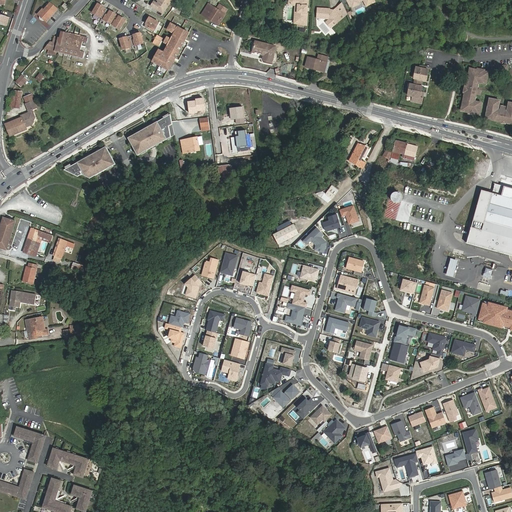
[(59,7),(53,0),(46,7),(44,6),(40,10),(41,11),(40,12),(40,14),(41,15),(42,16),(43,16),(45,16),(46,15),(49,18),(59,7)]
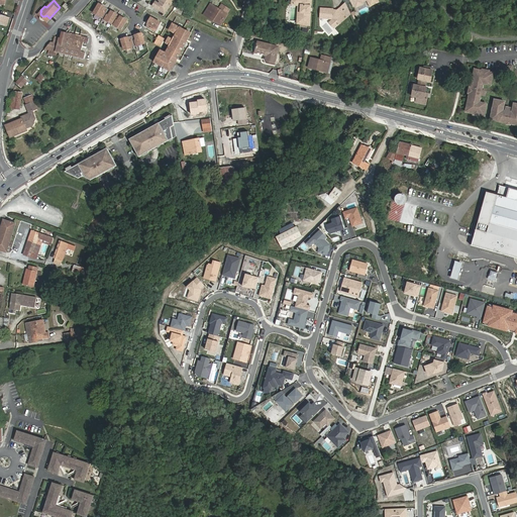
[(165,13),(172,4),(165,0),(161,0),(161,2),(159,3),(157,7),(165,13)]
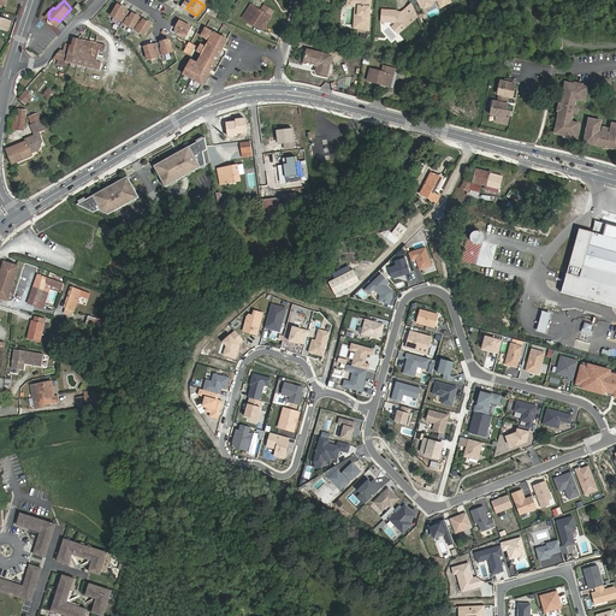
[(360,27),(363,28),(369,29),(371,0),(348,0),(348,1),(353,3),(356,4),(359,4),(359,21),(360,23),(360,27)]
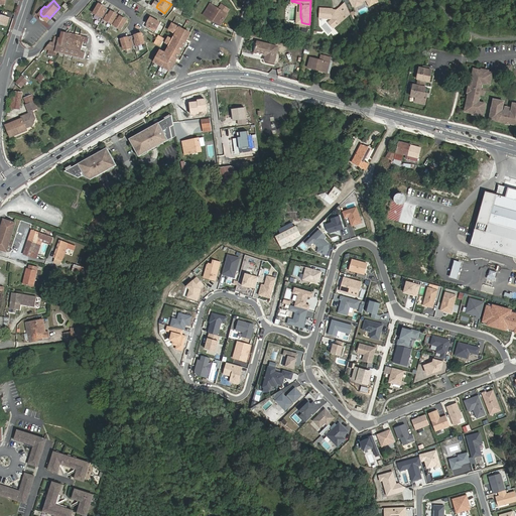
[(291,1),(291,3),(297,5),(298,8),(297,21),(301,22),(301,19),(300,17),(300,3),(298,3),(295,2),(291,1)]
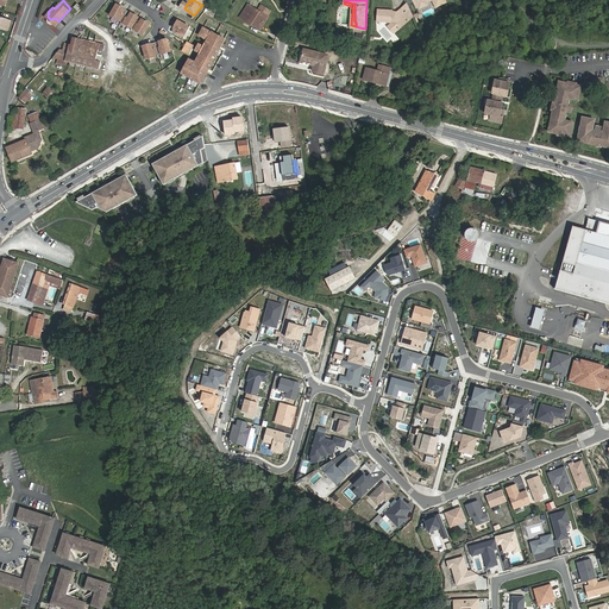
[(215,8),(209,5),(202,13),(212,17),(215,8)]
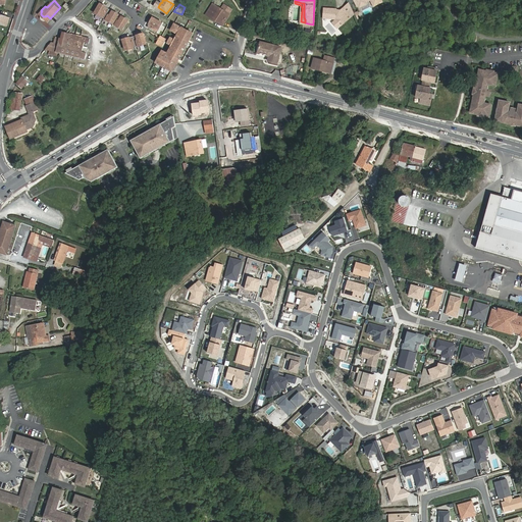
[(214,20),(215,18),(225,24),(235,10),(226,5),(224,7),(226,8),(225,9),(227,10),(226,12),(223,9),(214,4),(211,9),(213,11),(209,17),(214,20)]
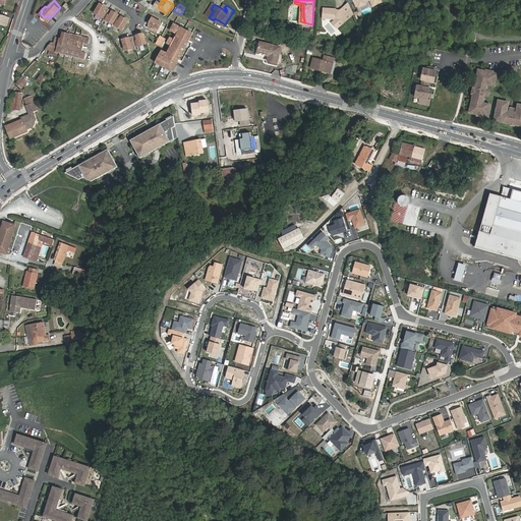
[(109,10),(100,5),(94,14),(101,17),(104,19),(109,10)]
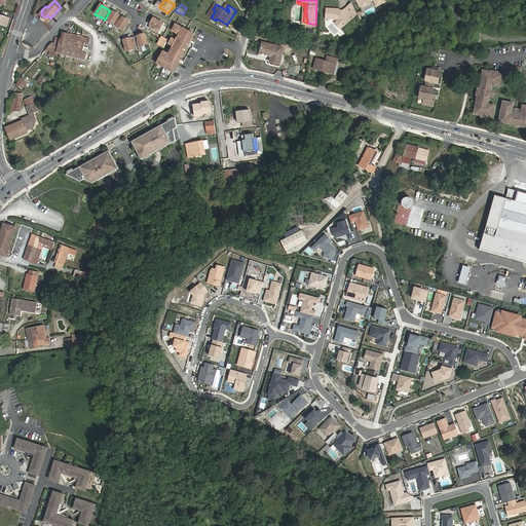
[(338,10),(326,9),(325,20),(337,21),(343,27),(350,20),(348,17),(351,15),(345,8),(341,12),(340,12),(338,10)]
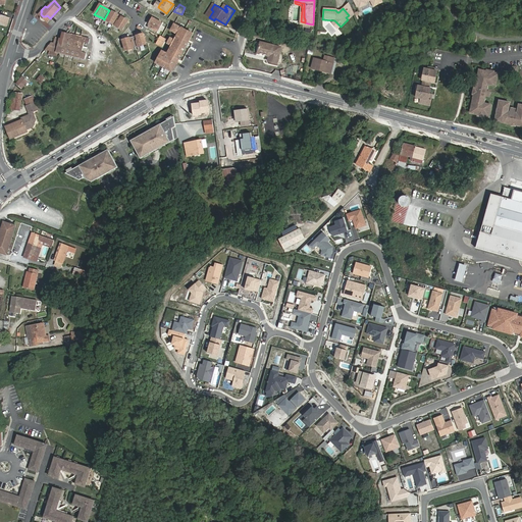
[(118,14),(109,10),(104,19),(110,22),(113,24),(118,14)]
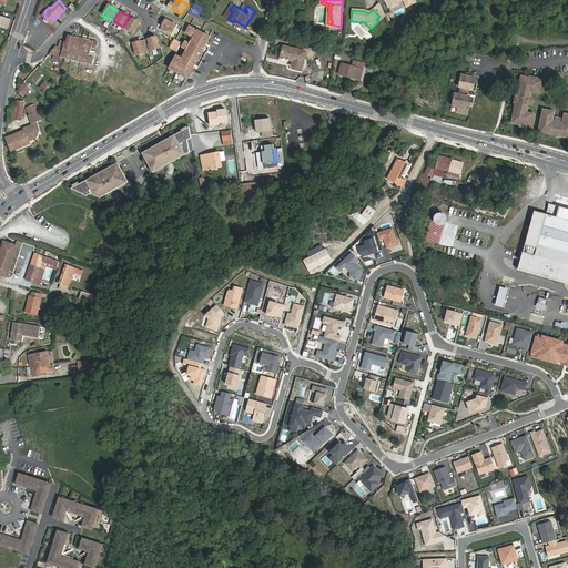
[(133,32),(140,21),(129,16),(123,27),(127,29),(133,32)]
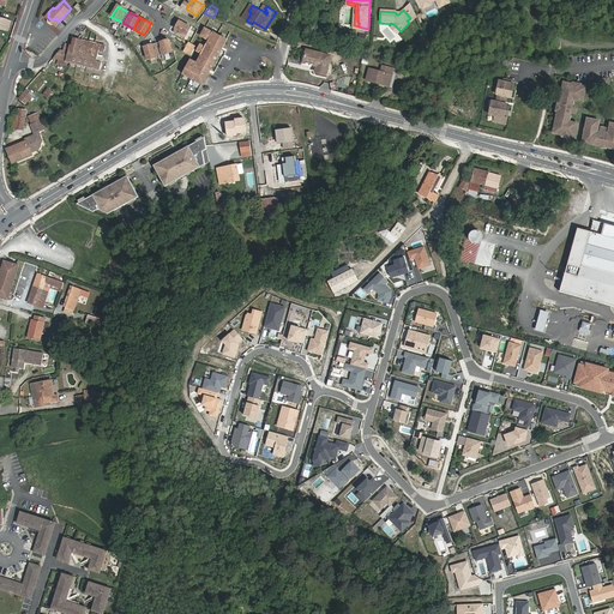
[(190,26),(179,19),(174,26),(172,30),(182,37),(190,26)]
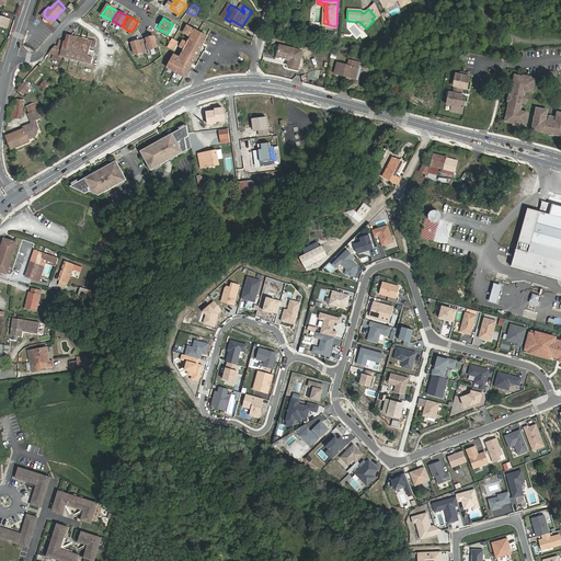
[(348,29),(357,38),(363,34),(354,24),(348,29)]
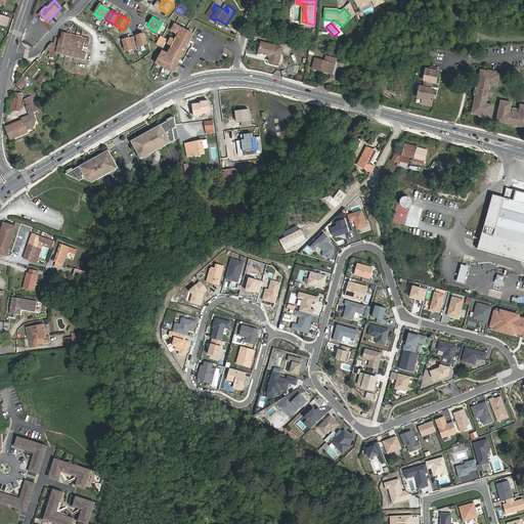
[(191,35),(173,25),(170,32),(175,34),(177,36),(185,40),(189,39),(191,35)]
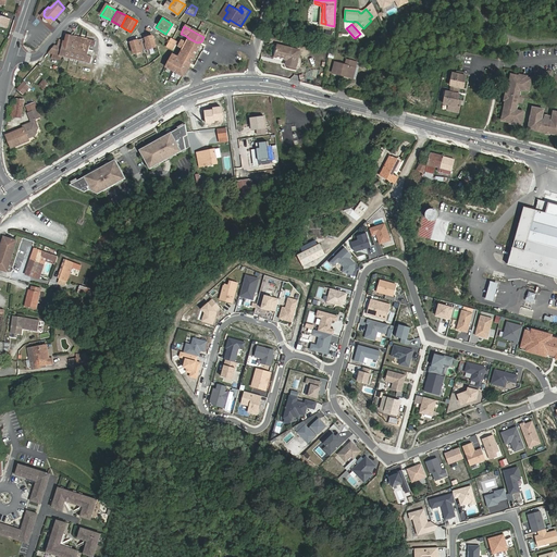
[(96,41),(69,35),(67,41),(60,40),(58,46),(56,54),(90,63),(93,57),(87,54),(89,50),(90,45),(95,47),(96,41)]
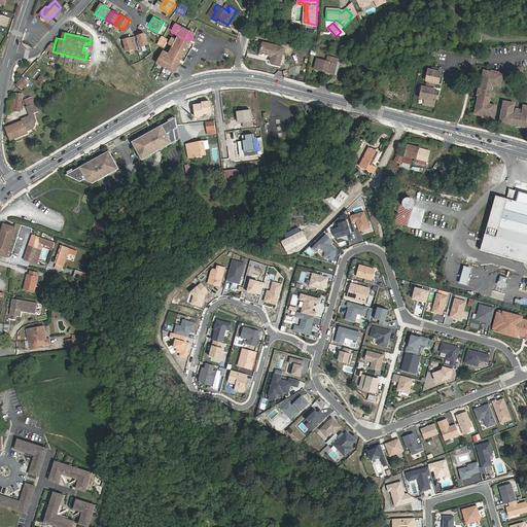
[(146,44),(143,34),(133,37),(136,47),(140,46),(146,44)]
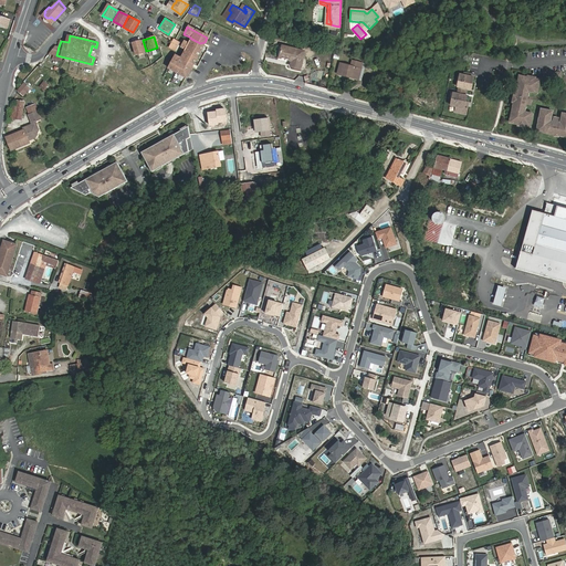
[(175,46),(174,48),(184,52),(179,60),(176,59),(176,60),(178,62),(177,64),(181,66),(182,64),(188,67),(182,77),(185,79),(191,65),(181,60),(186,54),(187,54),(190,49),(189,48),(192,41),(202,46),(205,42),(200,43),(191,39),(190,40),(186,48),(185,50),(184,51),(175,46)]
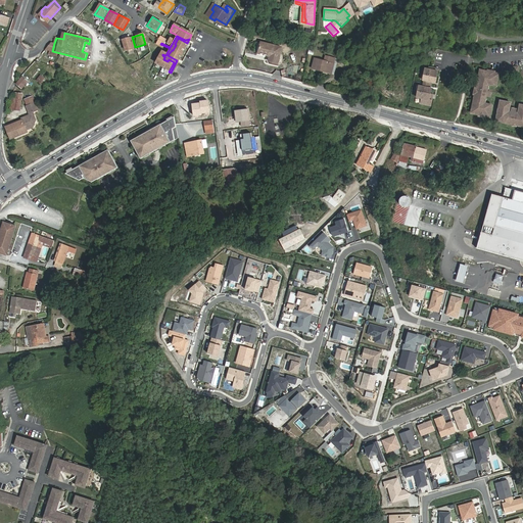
[(132,37),(122,40),(125,50),(132,48),(135,47),(132,37)]
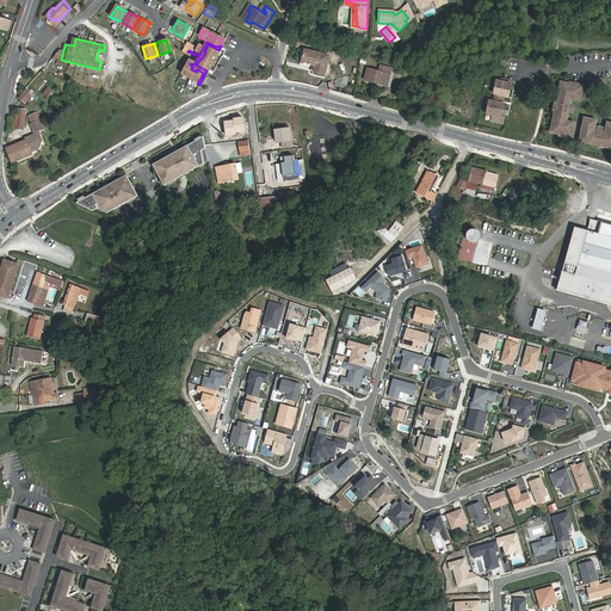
[(207,71),(218,50),(208,44),(204,51),(205,53),(202,59),(201,59),(196,65),(207,71)]
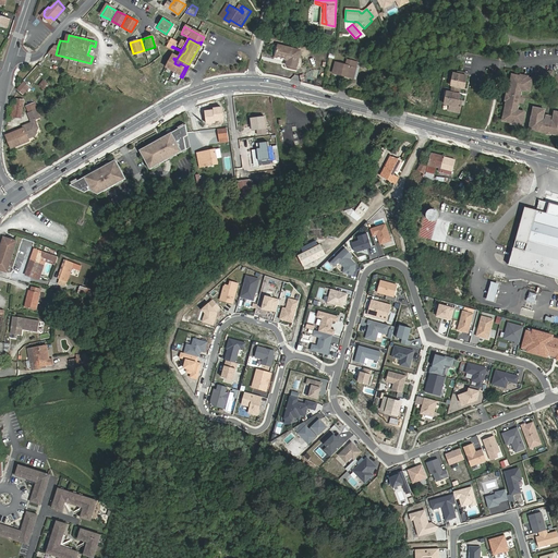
[(286,64),(298,68),(302,49),(278,44),(275,56),(287,59),(286,64)]
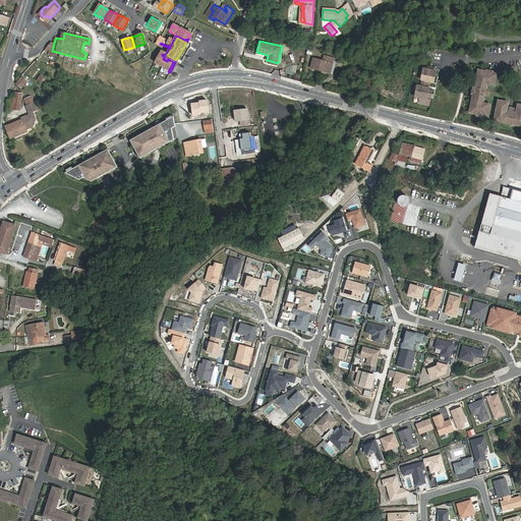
[(54,43),(51,42),(45,49),(52,51),(54,43)]
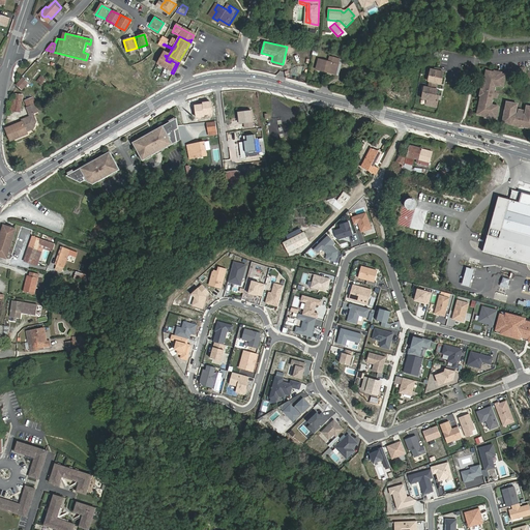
[(417,50),(411,53),(415,61),(421,58),(417,50)]
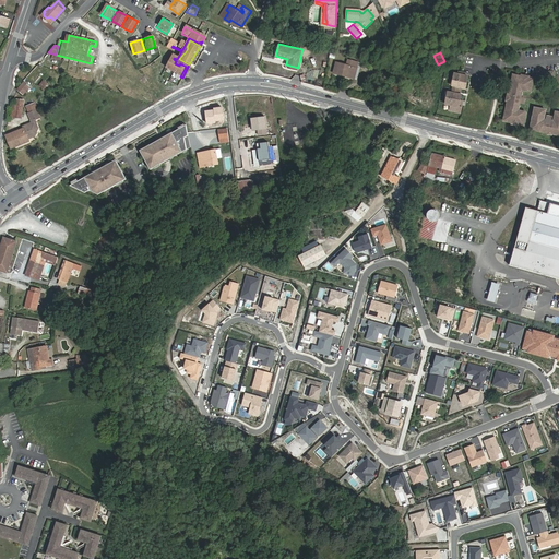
[(186,67),(180,63),(179,66),(175,63),(176,61),(170,58),(165,68),(180,76),(186,67)]
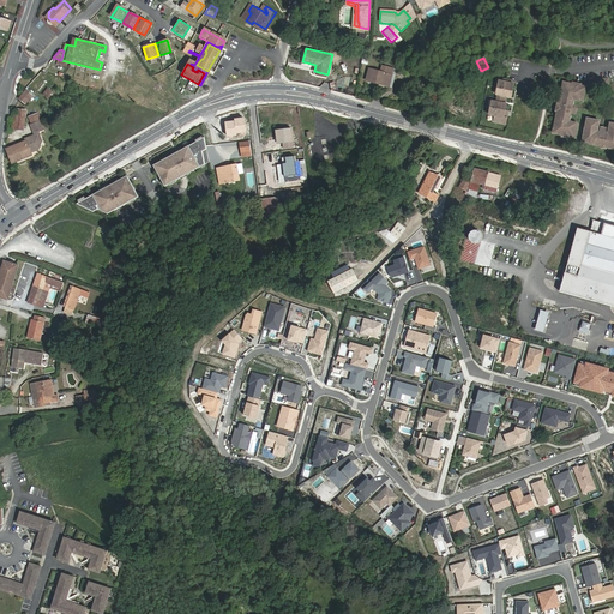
[(390,73),(393,74),(396,67),(384,65),(383,71),(369,67),(366,79),(386,85),(390,73)]
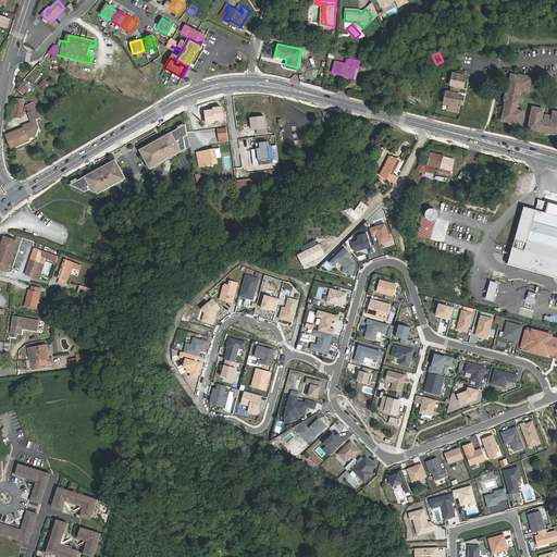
[(457,75),(453,74),(450,86),(452,86),(450,93),(446,93),(444,104),(449,106),(448,111),(458,113),(460,108),(457,107),(458,100),(459,95),(458,95),(453,94),(454,90),(455,87),(460,88),(463,89),(466,77),(462,76),(460,75),(460,73),(457,73),(457,75)]
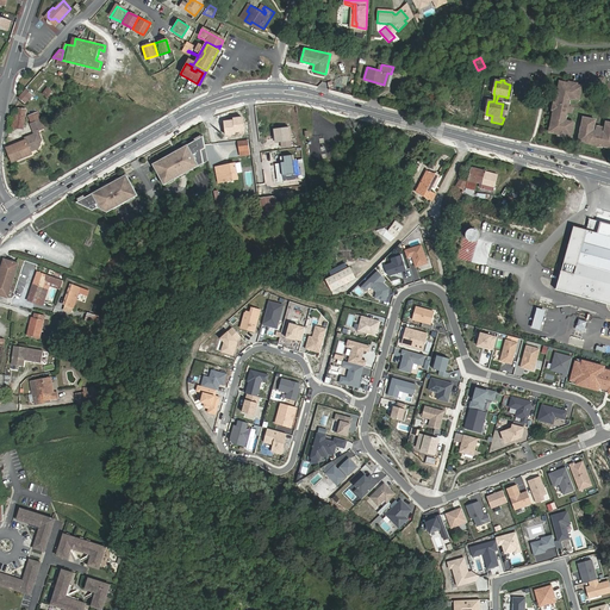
[(568,86),(559,85),(554,106),(556,106),(555,113),(553,113),(549,130),(559,131),(559,130),(567,131),(566,134),(571,134),(573,119),(565,118),(564,123),(562,123),(566,100),(567,94),(568,95),(568,100),(577,101),(579,88),(576,87),(574,89),(567,88),(568,86)]
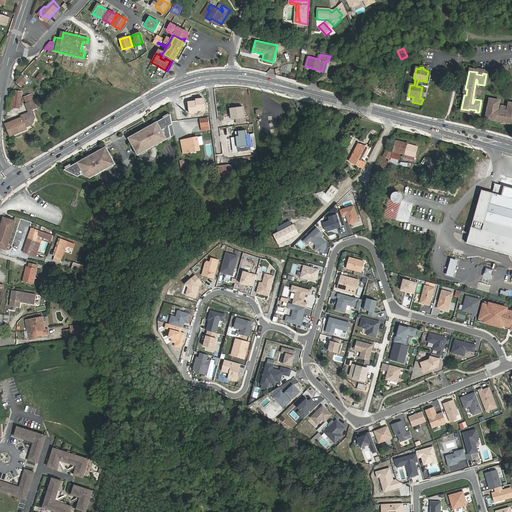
[(45,76),(39,72),(36,77),(40,81),(45,76)]
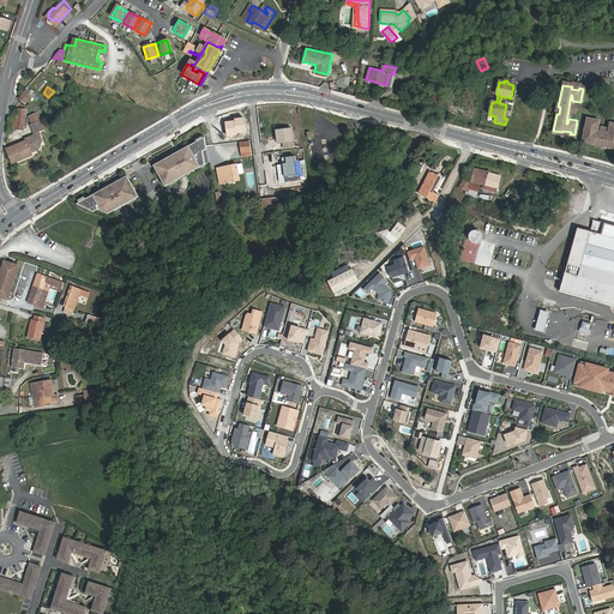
[(26,89),(18,97),(26,103),(34,94),(26,89)]
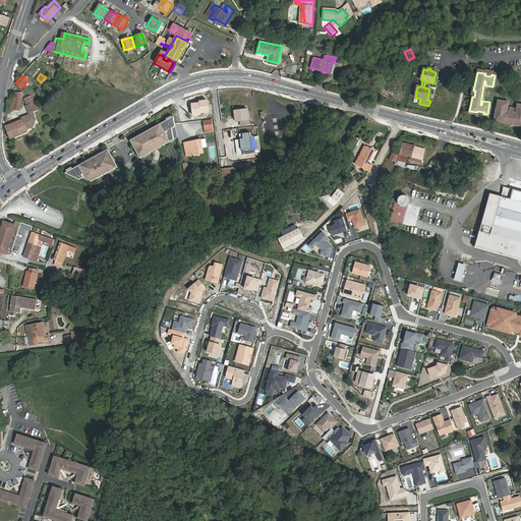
[(9,109),(19,109),(20,93),(14,93),(14,98),(11,97),(9,109)]
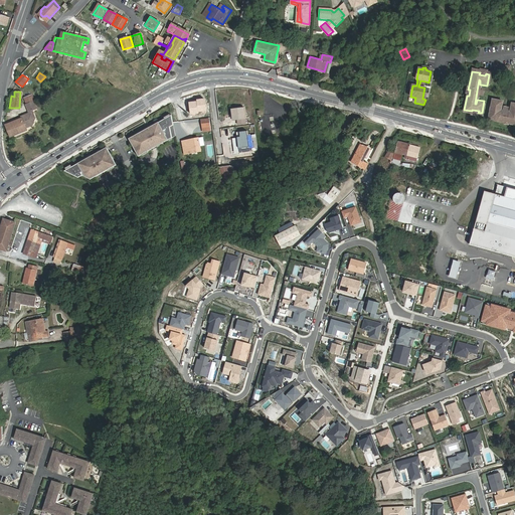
[(32,95),(24,98),(27,106),(35,102),(32,95)]
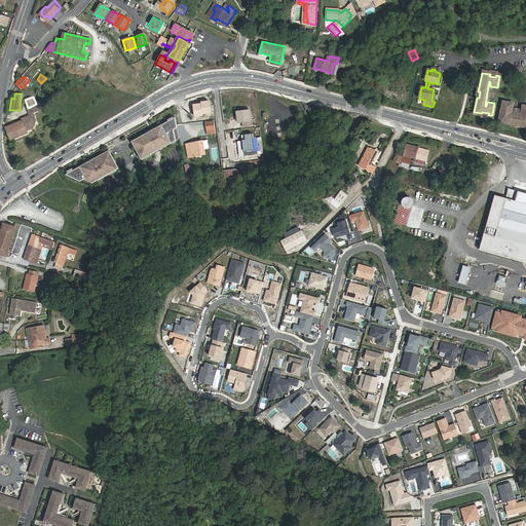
[(501,105),(499,117),(502,117),(501,120),(517,123),(517,121),(519,122),(519,123),(525,124),(525,105),(522,105),(521,112),(525,113),(525,115),(506,111),(508,110),(512,111),(513,103),(505,102),(504,105),(501,105)]
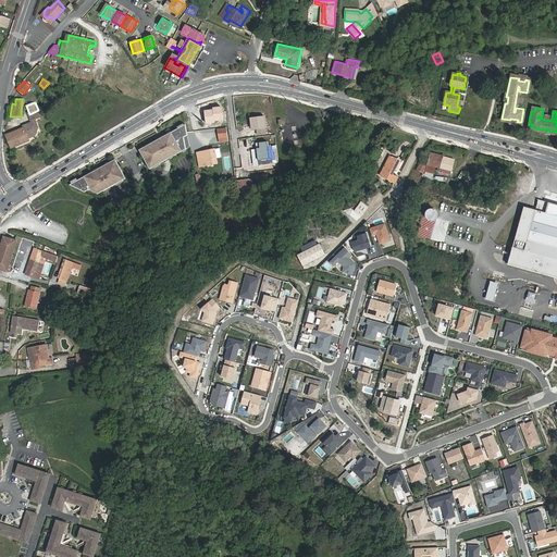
[(25,128),(7,136),(12,149),(31,141),(29,139),(36,136),(37,133),(35,126),(36,125),(37,123),(36,121),(41,119),(38,110),(29,114),(33,123),(24,126),(25,128)]
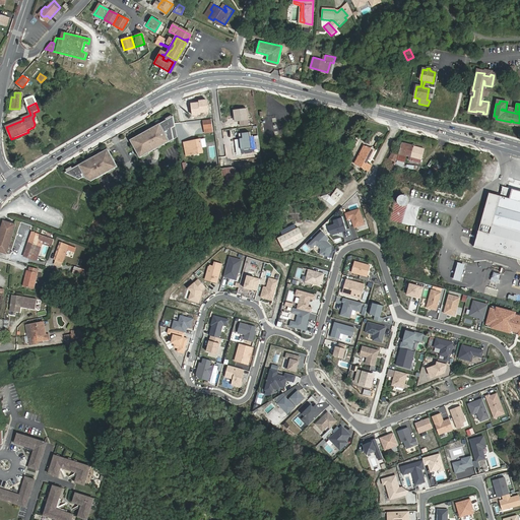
[(247,109),(239,110),(240,111),(235,112),(236,118),(238,118),(238,122),(241,122),(241,126),(249,125),(247,109)]
